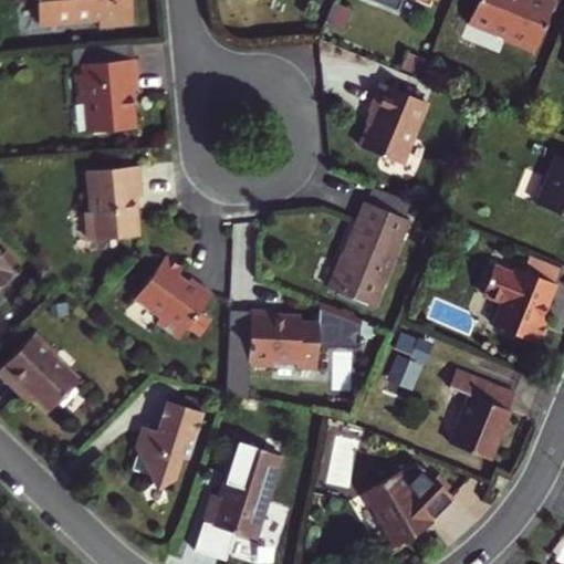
[(134,23),(132,0),(37,0),(40,24),(100,20),(100,27),(134,23)]
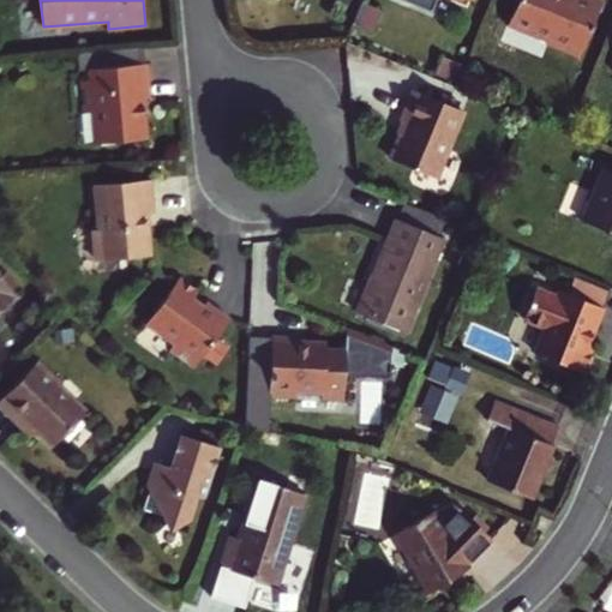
[(581,57),(603,0),(513,0),(504,22),(549,39),(547,43),(581,57)]
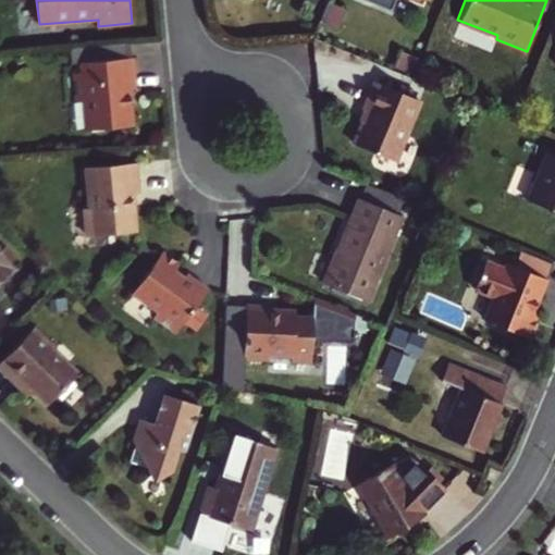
[(138,89),(135,59),(82,63),(83,73),(72,74),(74,103),(86,103),(88,131),(134,126),(130,90),(138,89)]
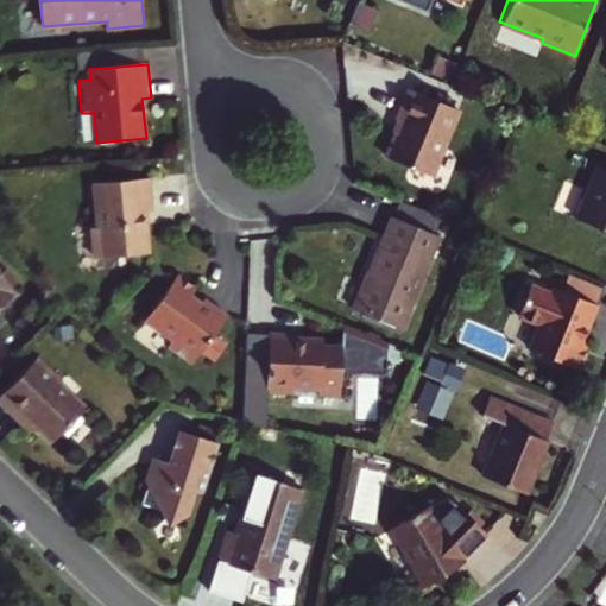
[(434,178),(462,112),(411,90),(398,120),(405,124),(391,161),(434,178)]
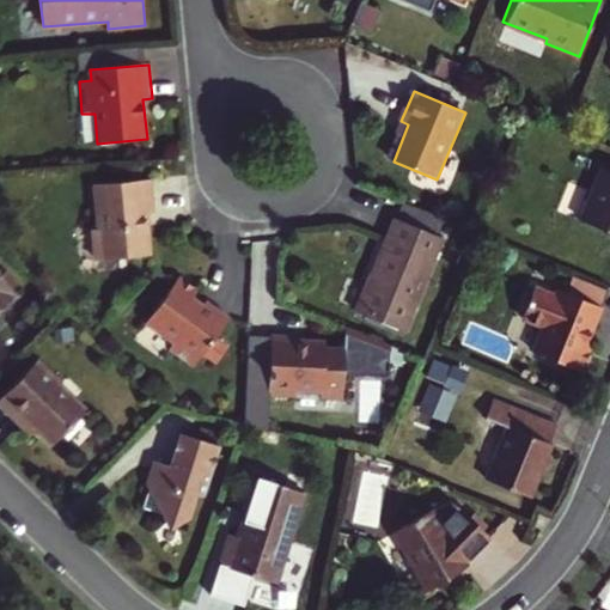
[(609,171),(602,168),(579,221),(609,233),(609,171)]
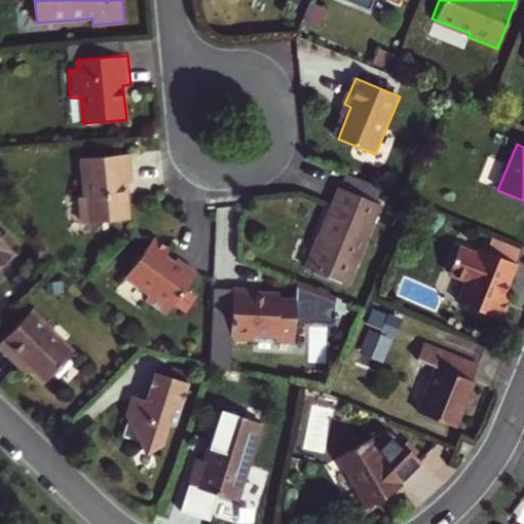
[(133,183),(129,156),(82,160),(86,197),(80,197),(82,224),(128,219),(125,184),(133,183)]
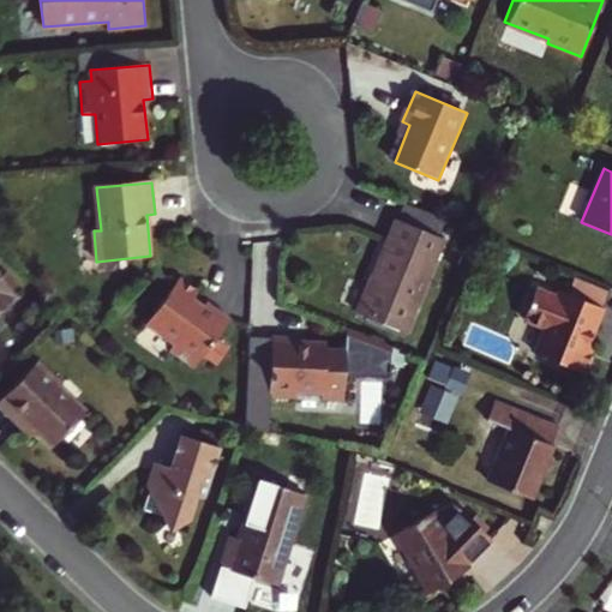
[(407,335),(445,240),(397,221),(359,315),(407,335)]
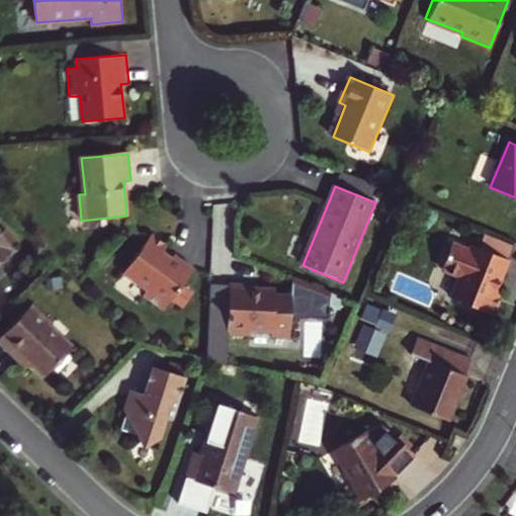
[(168,247),(154,236),(121,279),(166,312),(194,271),(175,256),(172,259),(163,253),(168,247)]
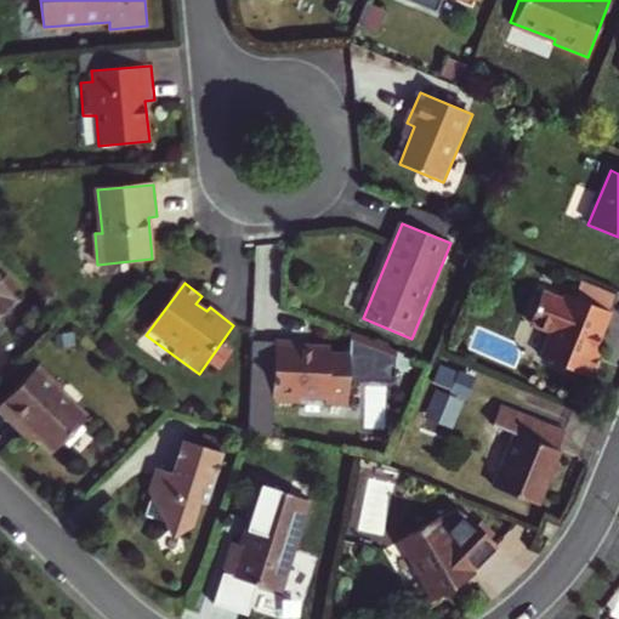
[(0,319),(17,302),(0,285),(0,319)]
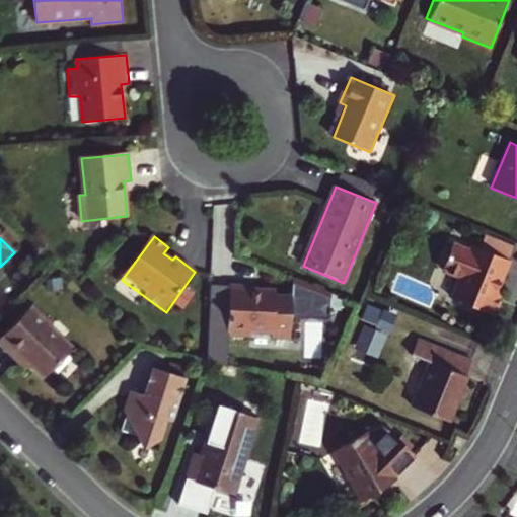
[(499,288),(511,261),(473,244),(472,248),(453,241),(443,266),(464,275),(456,296),(497,313),(505,291),(499,288)]
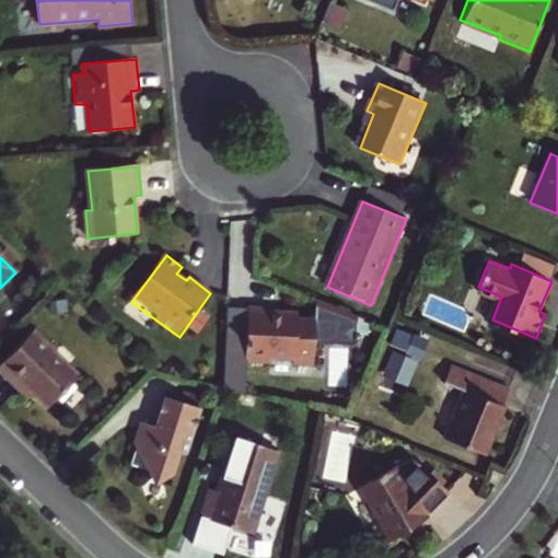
[(234,304),(228,337),(242,339),(248,306),(234,304)]
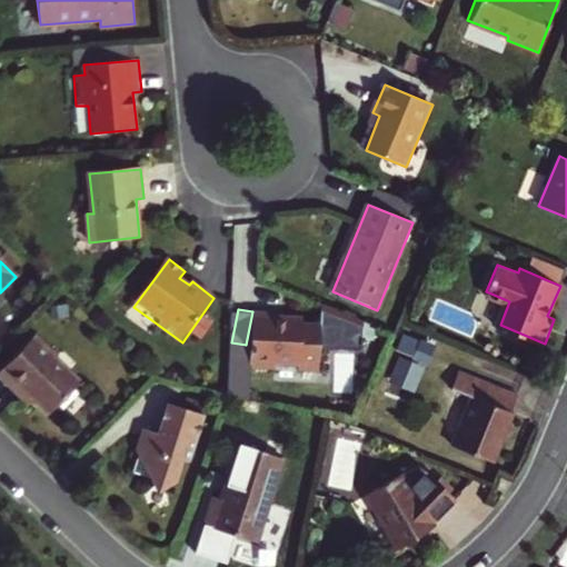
[(325,369),(326,325),(305,324),(305,318),(271,317),(271,314),(254,314),(251,368),(276,369),(277,362),(304,364),(302,369),(325,369)]
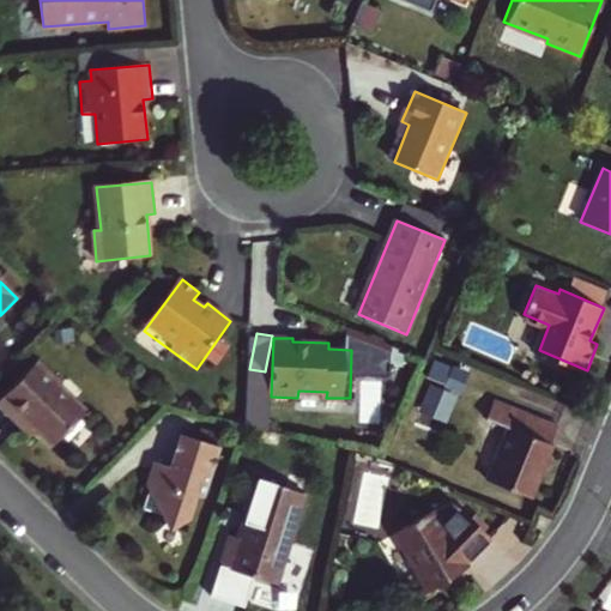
[(425,415),(458,423),(472,367),(441,358),(425,415)]
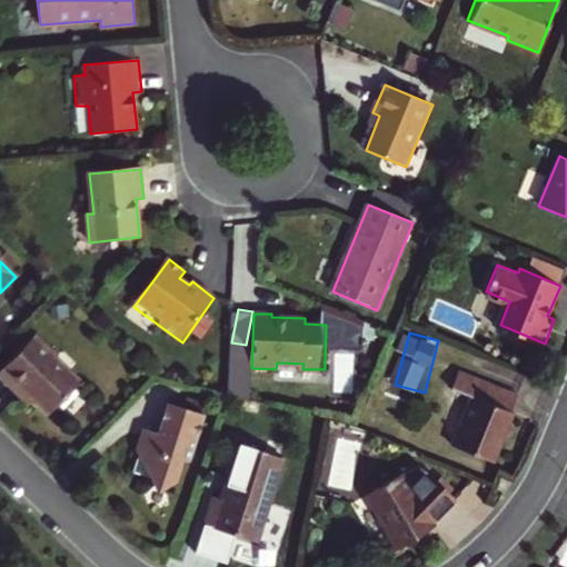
[(25,389),(36,399),(50,414),(80,381),(56,359),(57,357),(33,336),(0,371),(0,377),(18,396),(25,389)]
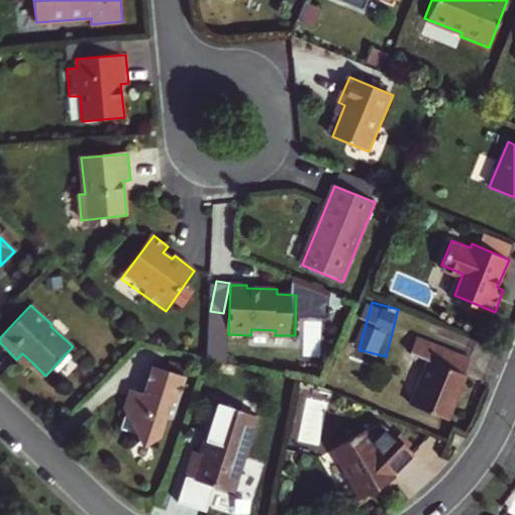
[(466,373),(473,359),(417,337),(412,352),(431,361),(415,403),(450,417),(469,374),(466,373)]
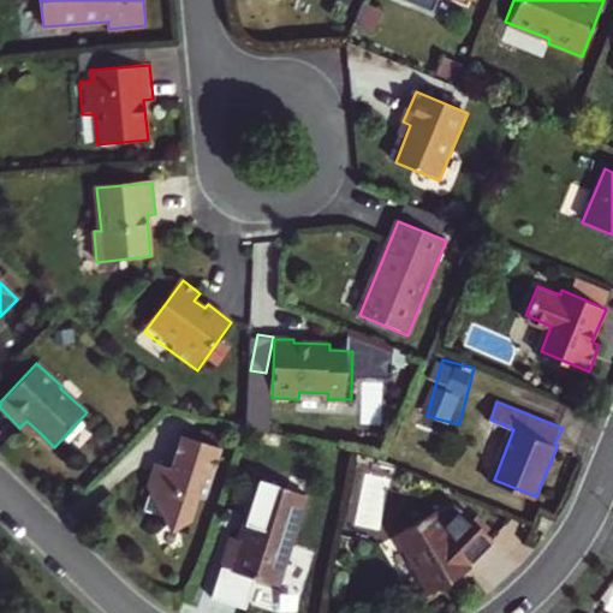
[(31,439),(39,432),(27,421),(19,428),(31,439)]
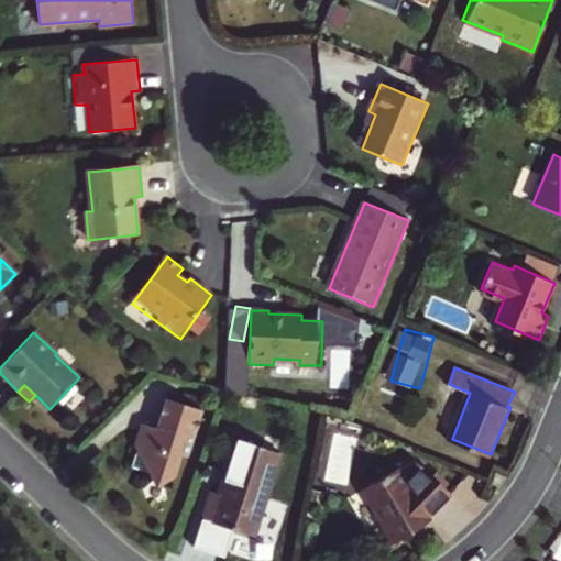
[(193,448),(204,410),(169,399),(158,429),(155,428),(152,437),(141,438),(142,449),(138,464),(153,471),(156,477),(167,481),(179,475),(186,452),(189,453),(190,448),(193,448)]
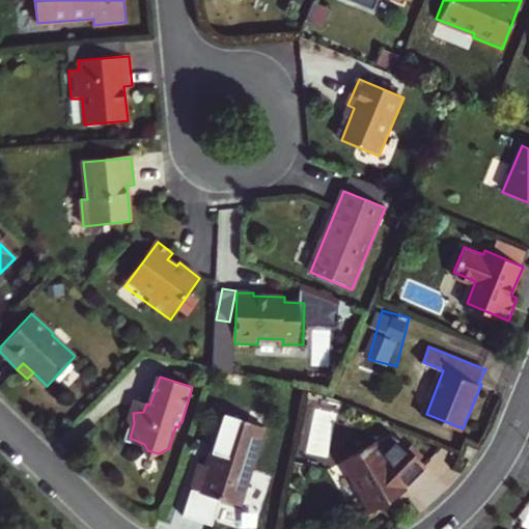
[(239,504),(263,427),(222,413),(205,464),(198,462),(190,490),(239,504)]
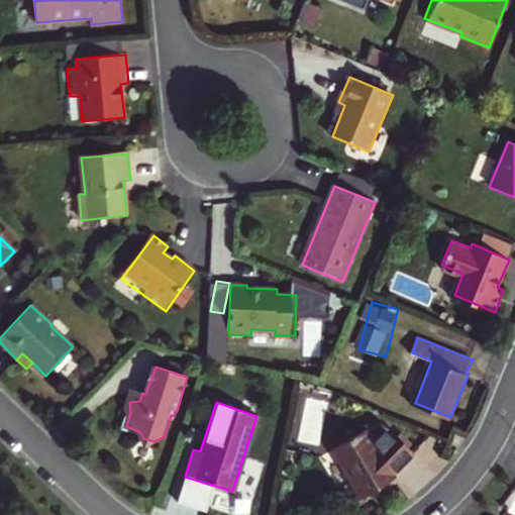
[(375,445),(366,429),(332,448),(351,484),(343,488),(352,506),(379,491),(376,486),(388,478),(412,455),(390,431),(375,445)]
